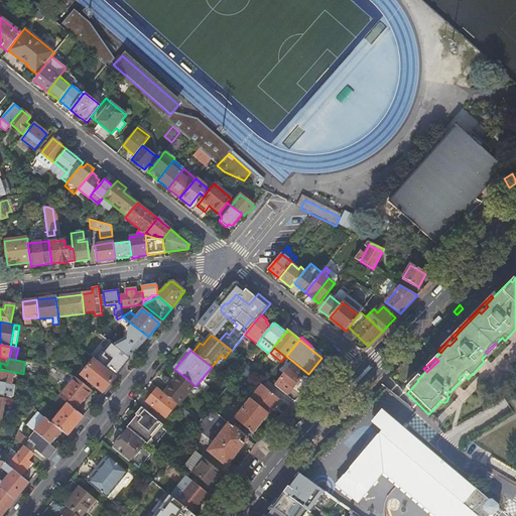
[(116,376),(95,359),(81,375),(103,393),(116,376)]
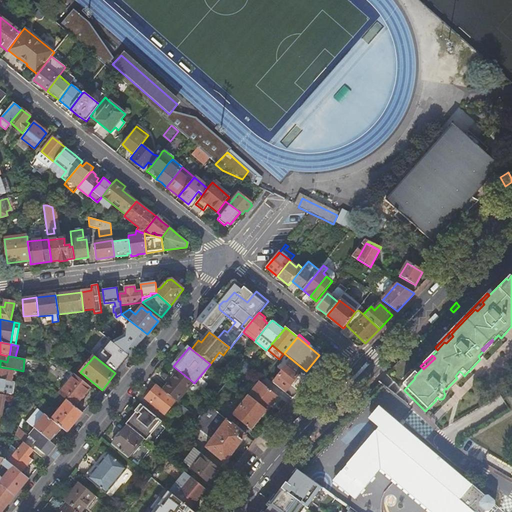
[(292,360),(273,383),(285,393),(304,369),(292,360)]
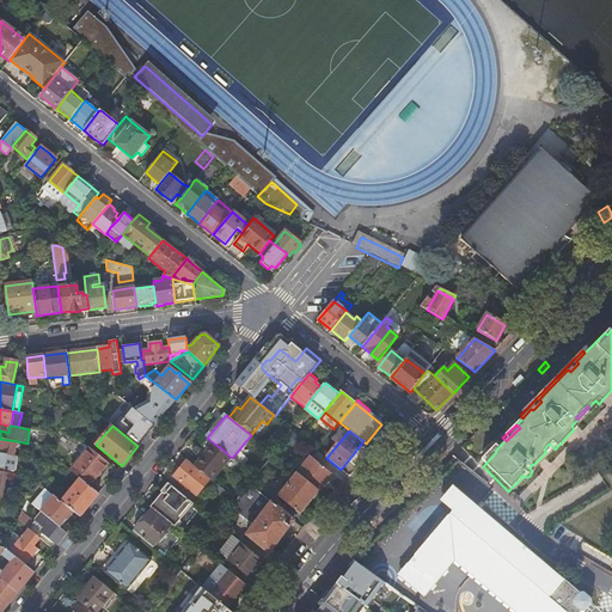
[(0,439),(0,453),(7,456),(14,457),(17,441),(0,439)]
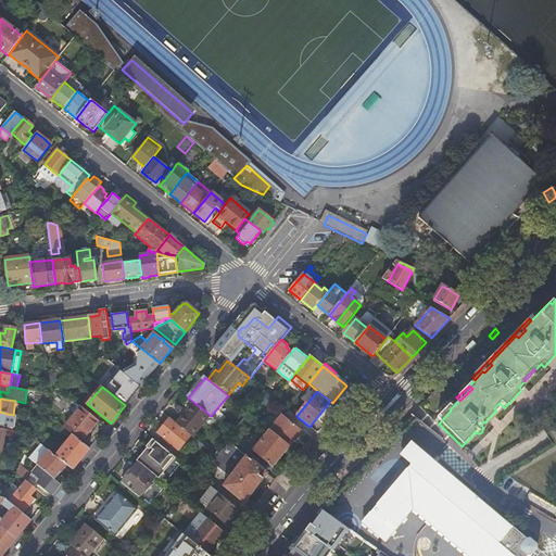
[(193,402),(176,424),(191,436),(192,437),(210,415),(193,402)]
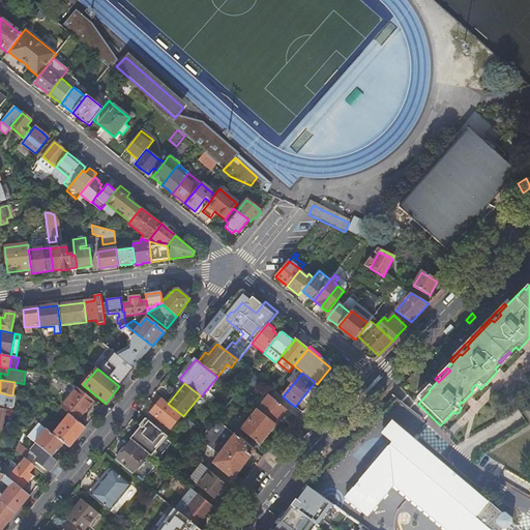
[(78,388),(61,408),(69,415),(78,421),(94,402),(78,388)]
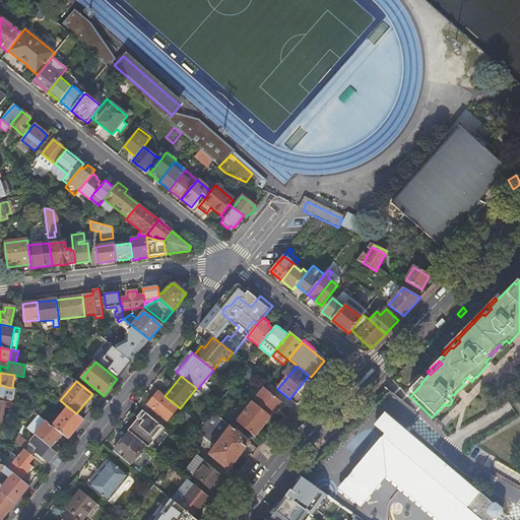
[(406,393),(410,396),(421,384),(420,383),(418,381),(406,393)]
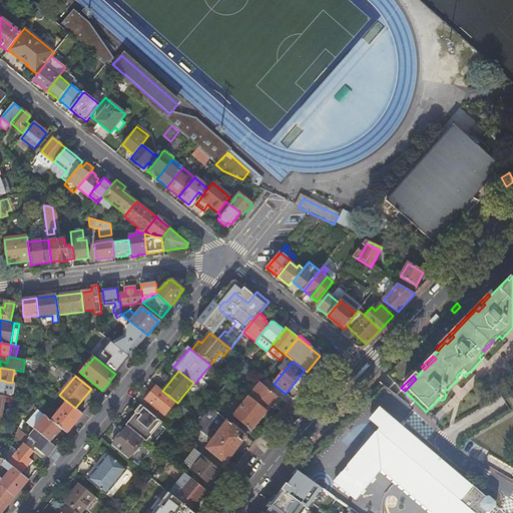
[(0,393),(12,395),(14,383),(12,383),(6,382),(0,380),(0,393)]
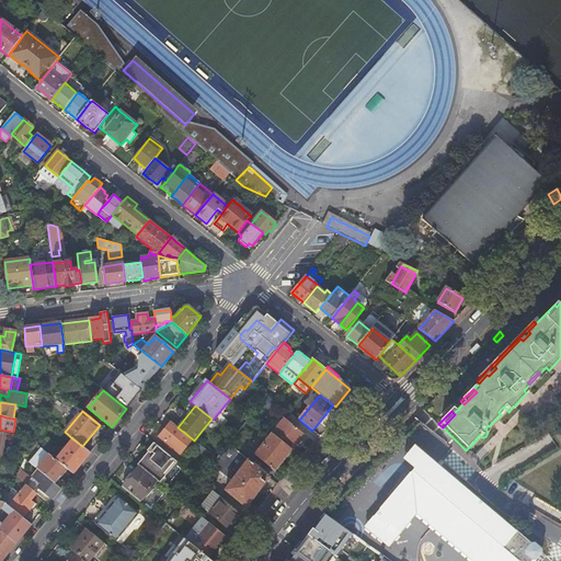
[(286,420),(274,434),(293,449),(294,450),(306,435),(286,420)]
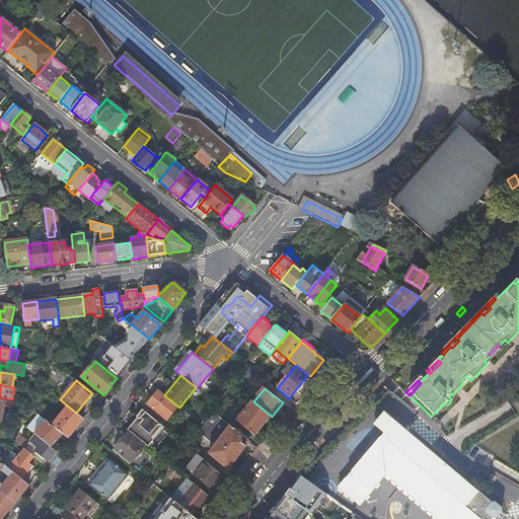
[(164,395),(159,391),(148,405),(167,421),(178,406),(164,395)]
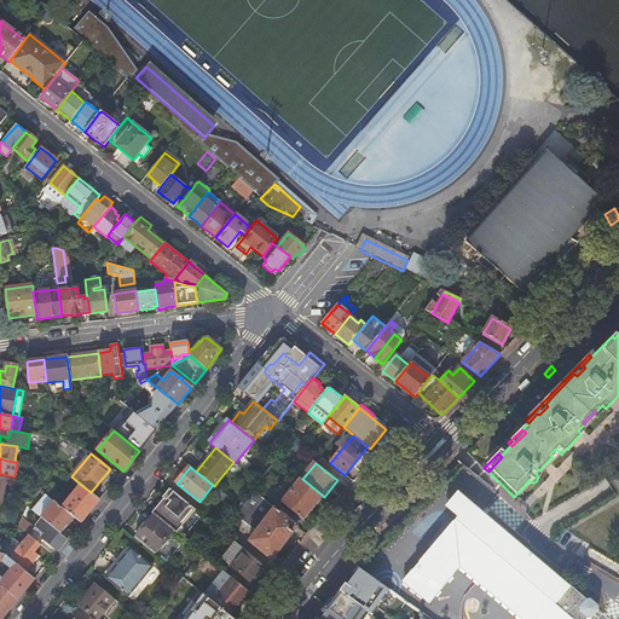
[(323,496),(302,479),(283,503),(304,520),(323,496)]
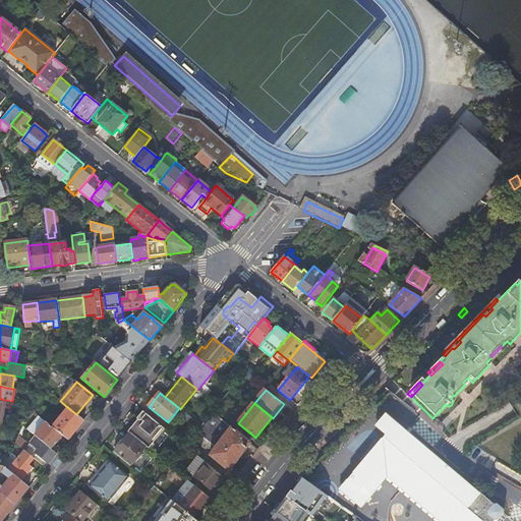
[(68,408),(53,427),(63,437),(68,441),(84,421),(76,414),(68,408)]
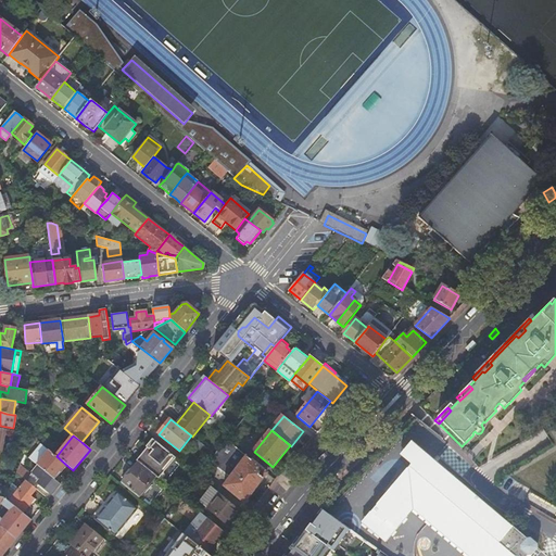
[(154,440),(137,462),(139,463),(155,477),(159,479),(164,474),(176,458),(168,452),(155,442),(154,440)]
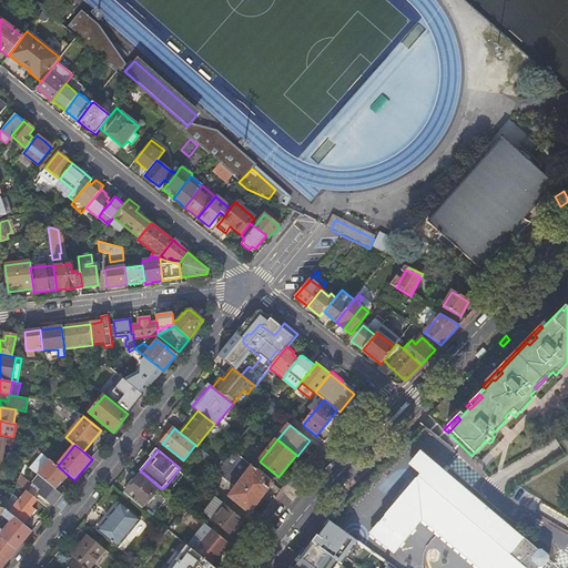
[(232,449),(220,465),(215,470),(235,487),(229,497),(250,514),(274,483),(232,449)]
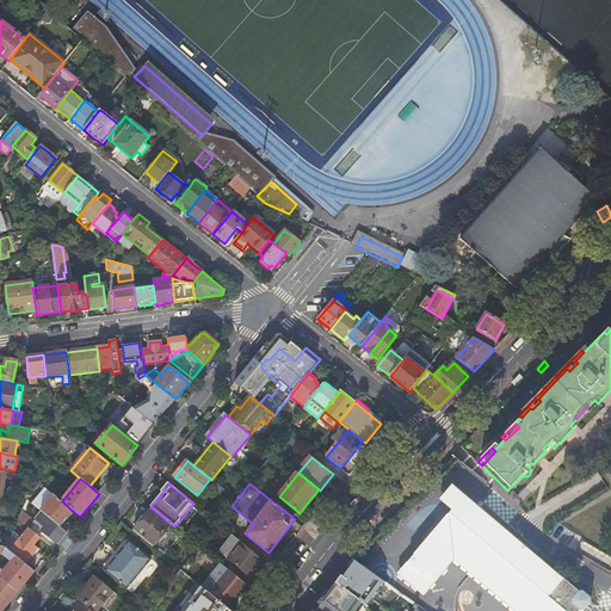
[(45,488),(31,504),(44,514),(61,528),(74,512),(62,501),(45,488)]
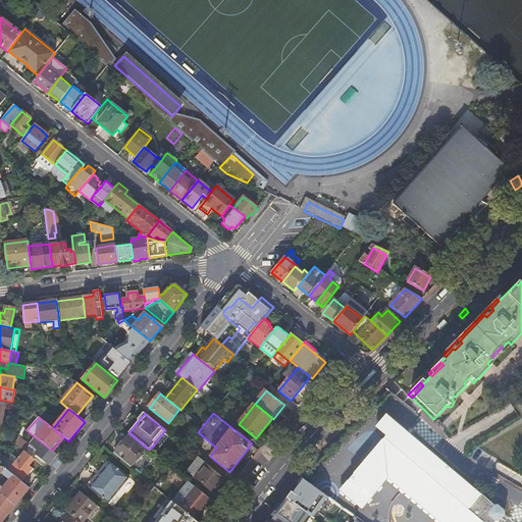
[(500,521),(505,517),(492,507),(483,499),(482,500),(395,426),(380,444),(468,518),(469,516),(476,521),(500,521)]
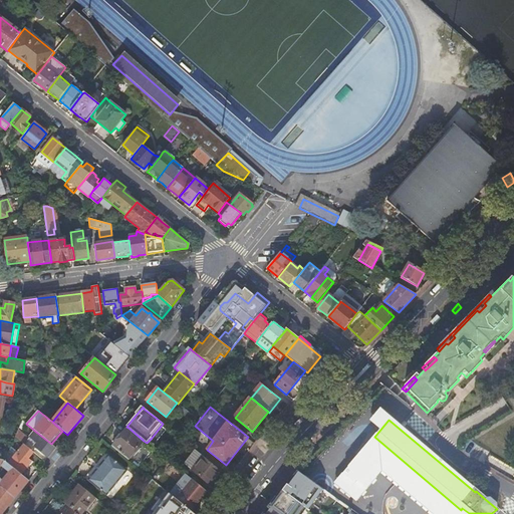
[(121,436),(112,448),(129,461),(144,441),(129,428),(126,430),(121,436)]
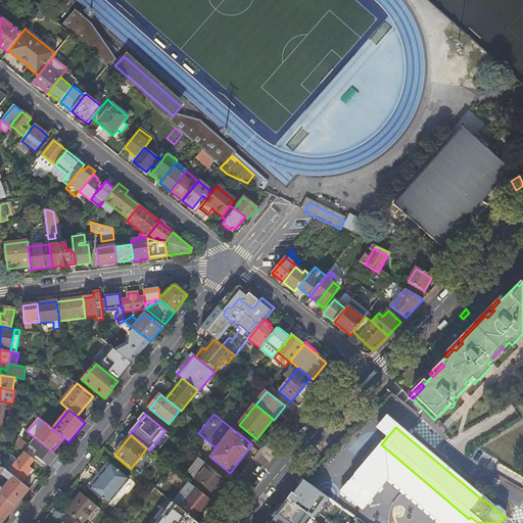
[(18,439),(15,444),(17,446),(25,453),(26,454),(30,448),(18,439)]
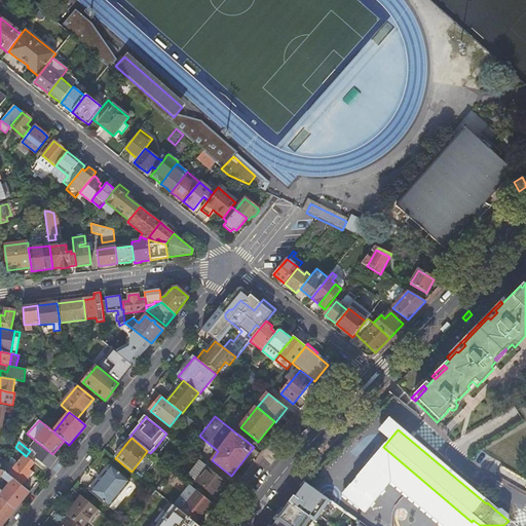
[(52,454),(38,443),(34,447),(40,452),(36,457),(49,468),(58,459),(52,454)]
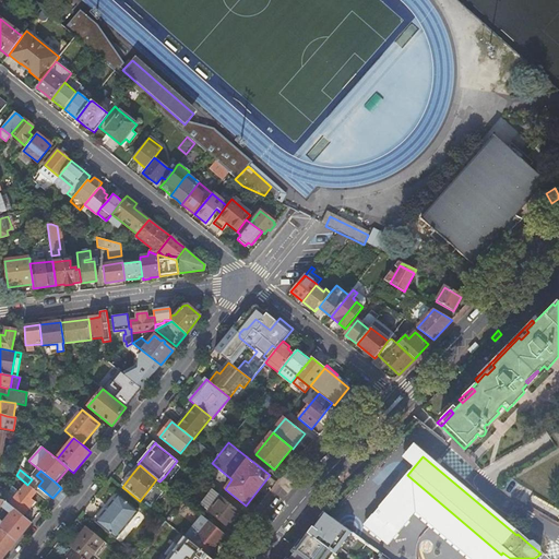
[(32,480),(38,486),(43,480),(36,475),(32,480)]
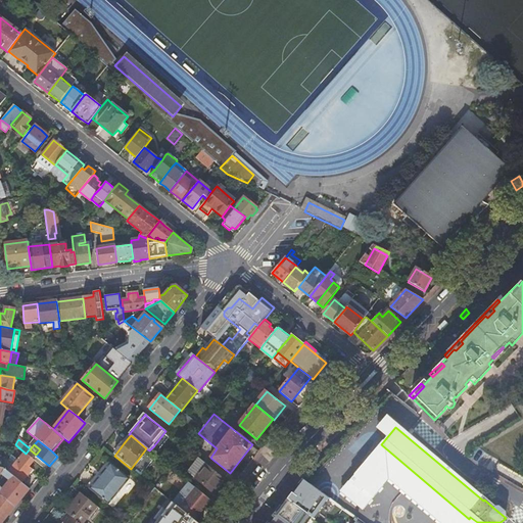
[(477,522),(470,517),(469,519),(381,444),(332,502),(362,522),(477,522)]
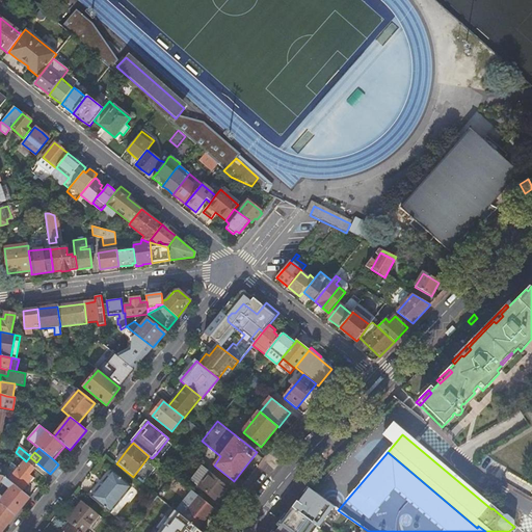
[(25,460),(8,481),(17,487),(22,491),(33,478),(30,475),(35,469),(26,461),(25,460)]
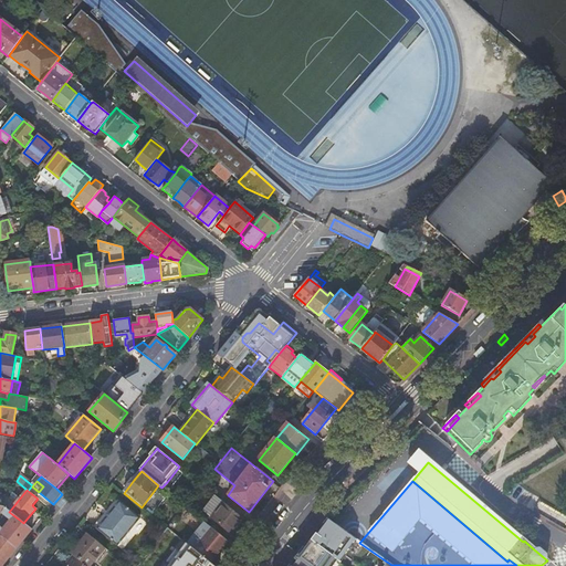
[(117,546),(139,519),(119,502),(96,530),(117,546)]
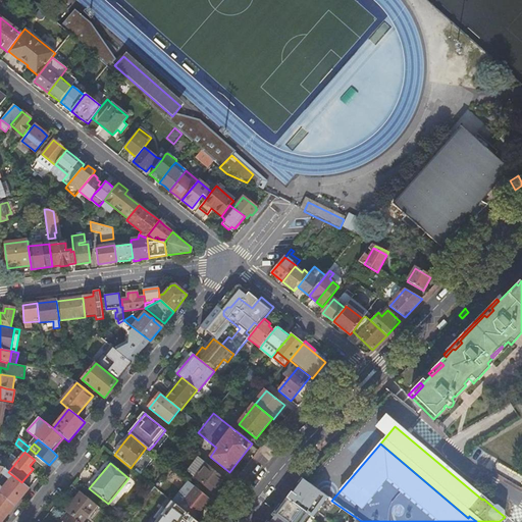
[(225,478),(207,464),(201,471),(199,469),(194,476),(214,492),(225,478)]
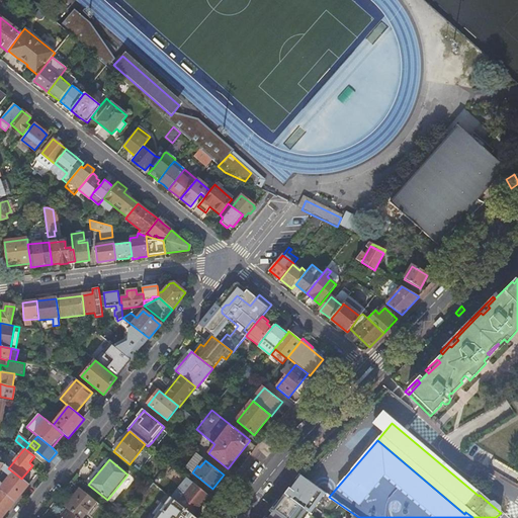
[(0,483),(0,490),(15,503),(29,485),(21,479),(16,475),(8,468),(5,464),(2,470),(10,477),(3,487),(0,483)]
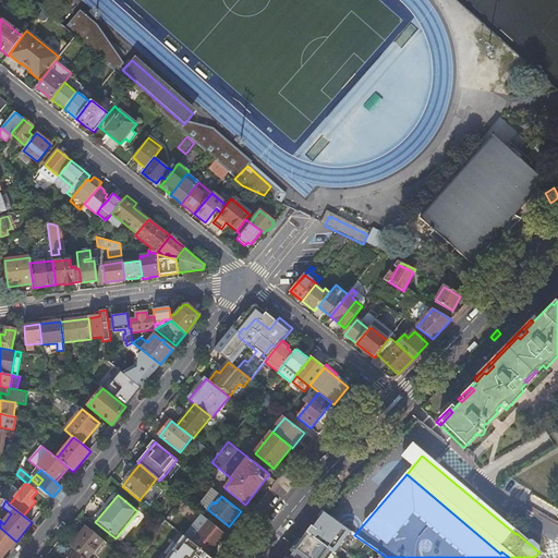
[(209,521),(193,543),(207,555),(225,533),(209,521)]
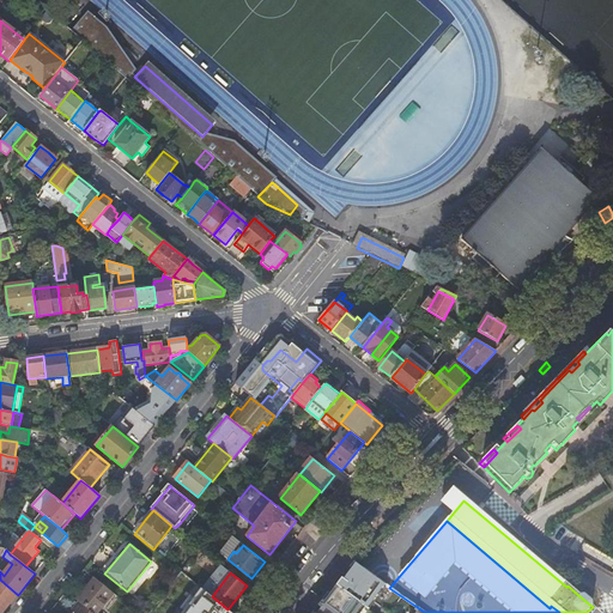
[(83,594),(77,601),(80,604),(91,612),(97,612),(109,600),(111,602),(116,596),(95,578),(87,588),(86,587),(82,593),(83,594)]
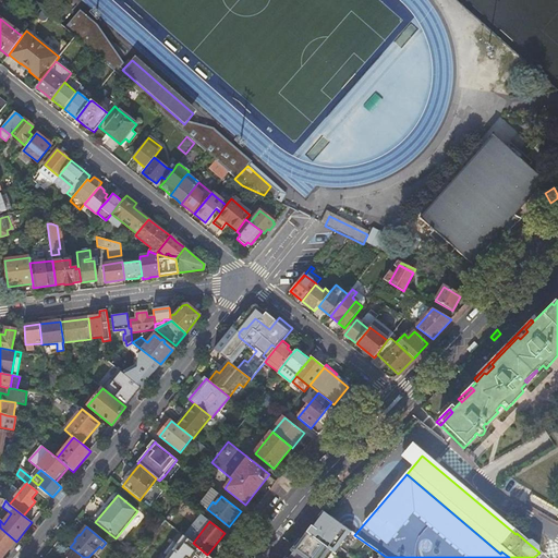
[(0,557),(2,557),(16,542),(0,528),(0,557)]
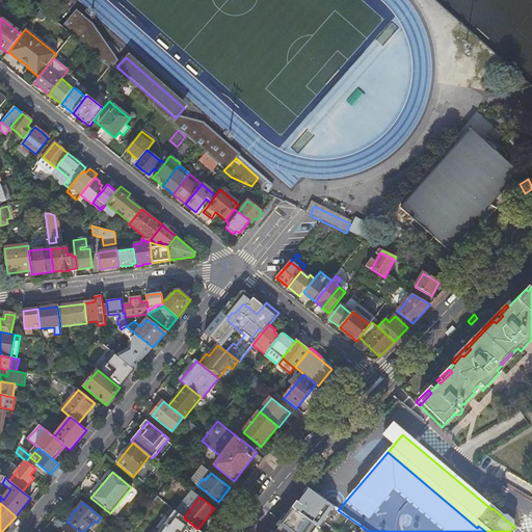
[(291,509),(280,525),(288,531),(313,531),(317,527),(316,527),(310,523),(291,509)]
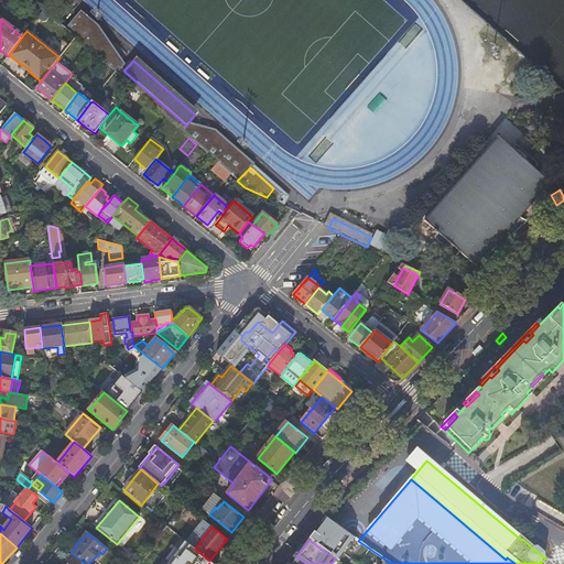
[(532,548),(545,559),(544,553),(537,546),(532,548)]
